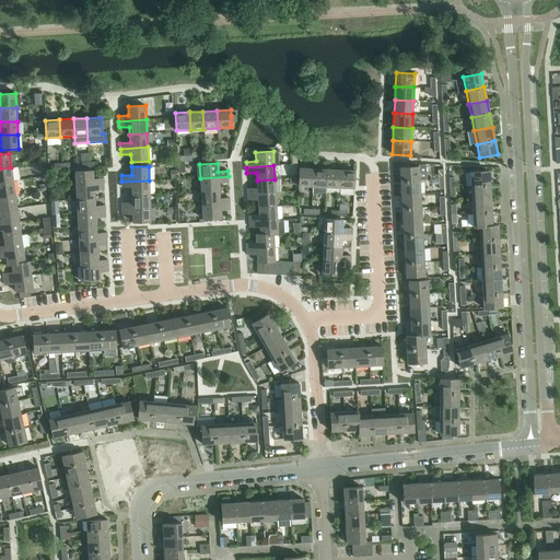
[(399,167),(400,182),(419,181),(419,166),(399,167)]
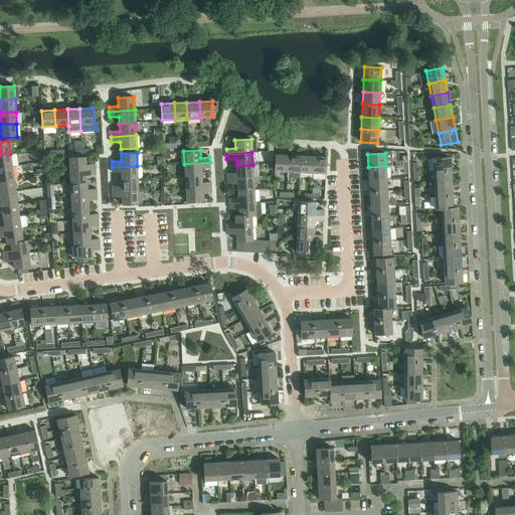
[(10,154),(0,155),(0,168),(12,167),(10,154)]
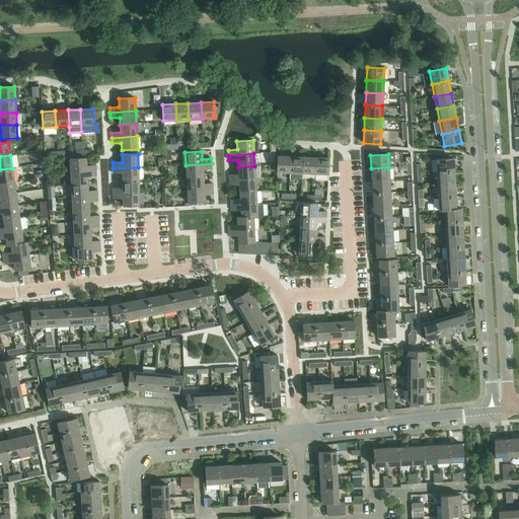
[(277,172),(290,173),(290,156),(278,156),(277,172)]
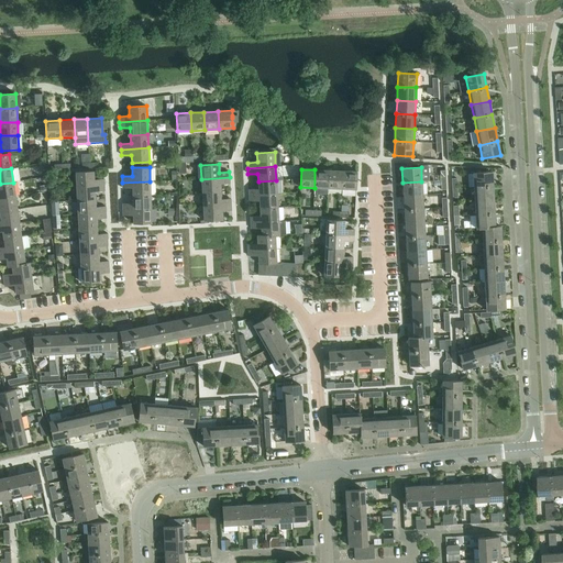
[(315,169),(315,188),(313,194),(328,195),(328,188),(329,170),(315,169)]
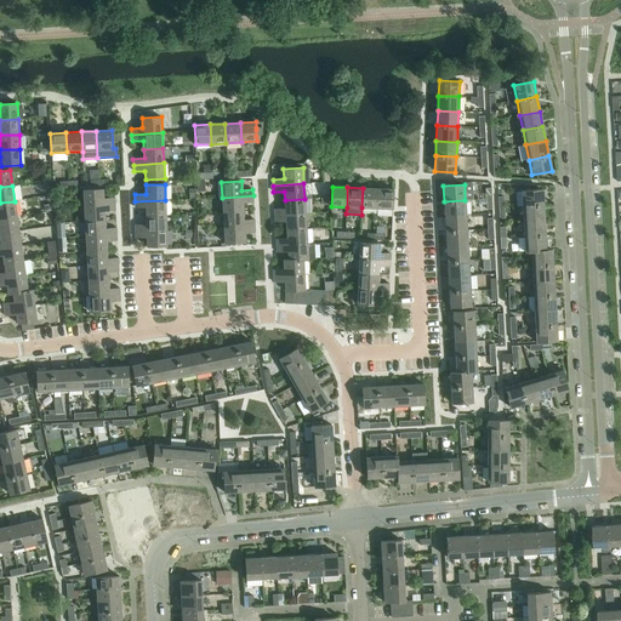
[(363,188),(362,208),(377,209),(377,188),(363,188)]
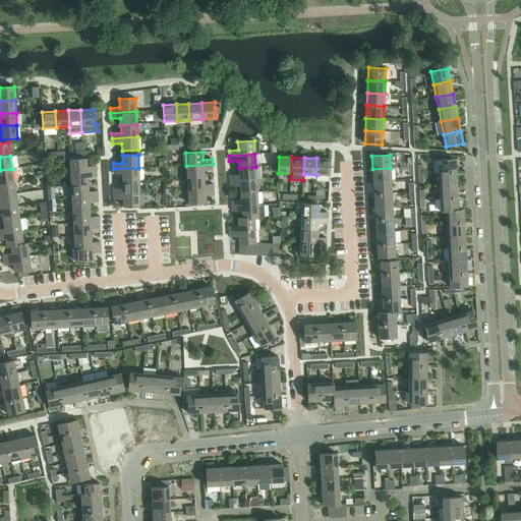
[(316,158),(316,175),(330,175),(330,159),(316,158)]
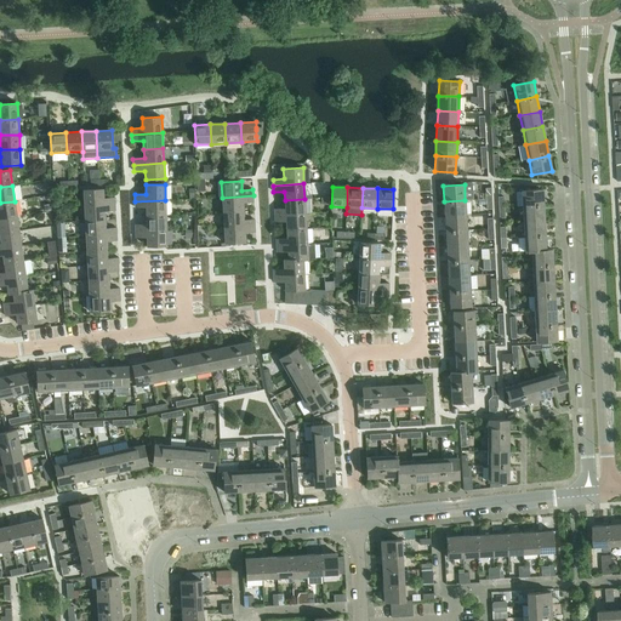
[(83,191),(84,206),(115,204),(114,198),(103,199),(103,189),(83,191)]
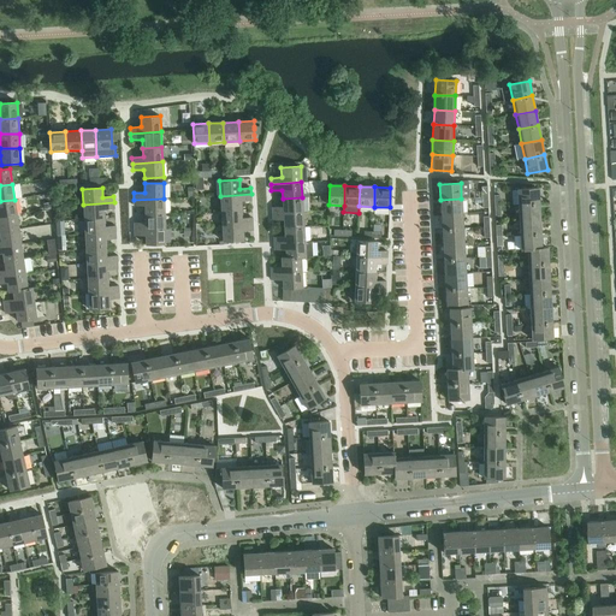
[(517,189),(519,205),(539,203),(538,188),(517,189)]
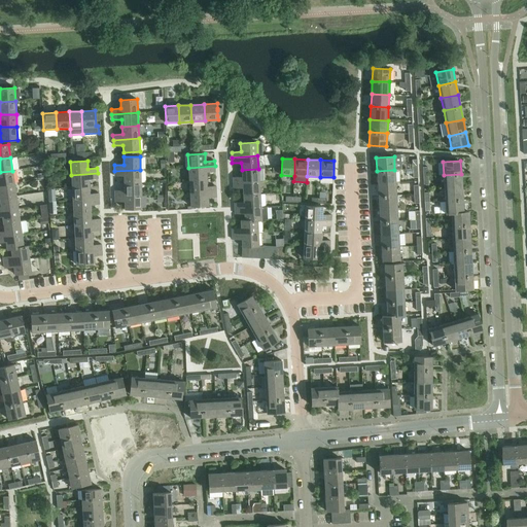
[(215,166),(188,168),(189,180),(206,179),(206,172),(215,172),(215,166)]
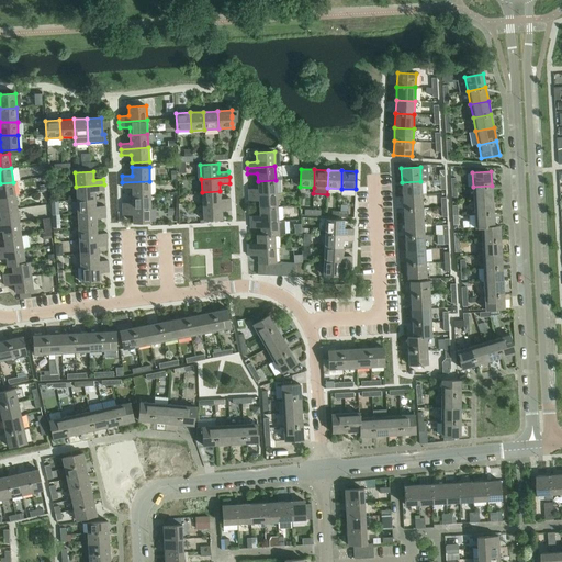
[(248,189),(248,195),(277,193),(276,180),(258,181),(258,189),(248,189)]
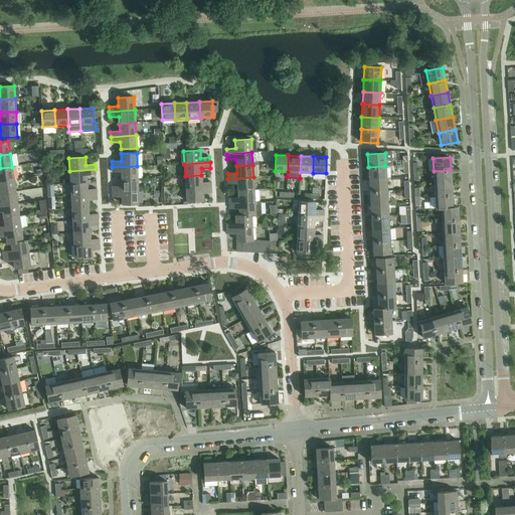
[(137,166),(112,167),(112,172),(121,172),(121,179),(138,178),(137,166)]
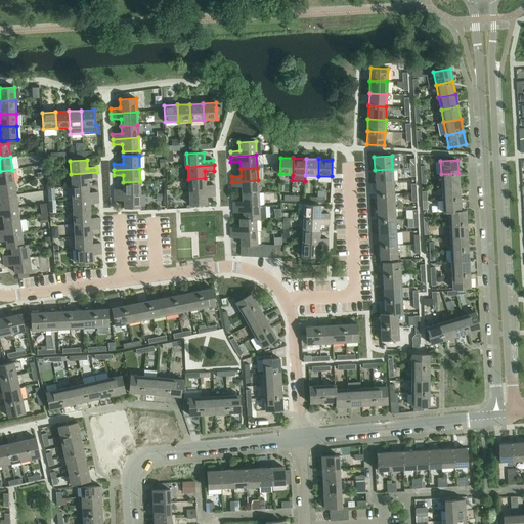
[(392,169),(375,170),(376,182),(393,181),(392,169)]
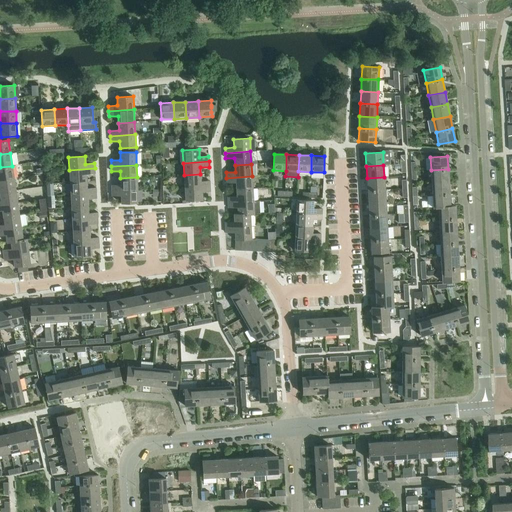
[(0,179),(14,178),(12,166),(0,167),(0,179)]
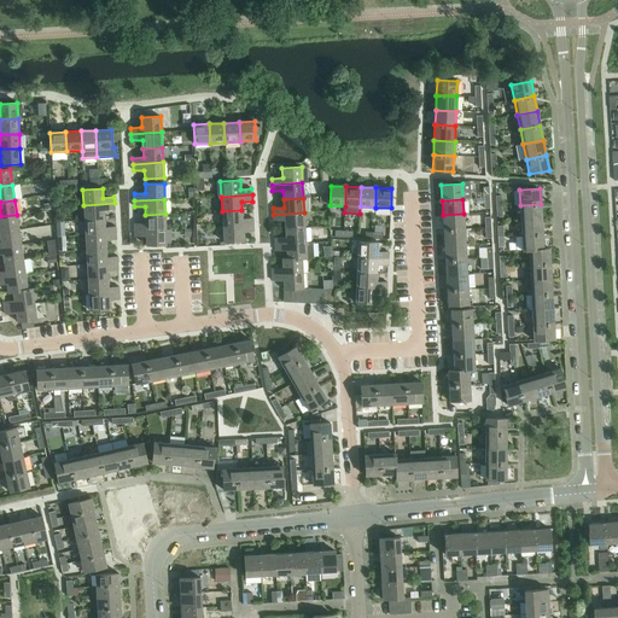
[(115,203),(83,205),(85,220),(104,219),(104,210),(115,210),(115,203)]
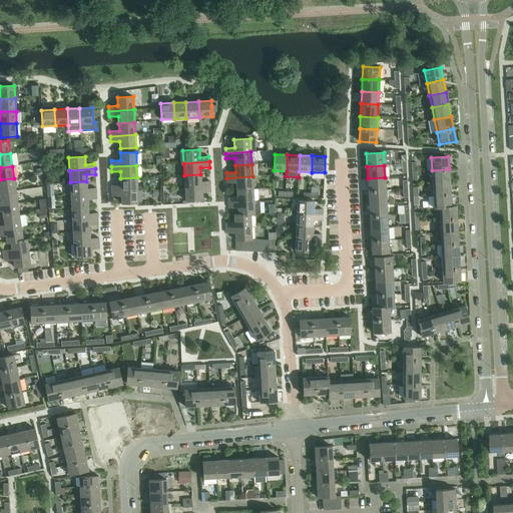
[(449,169),(432,170),(432,183),(450,182),(449,169)]
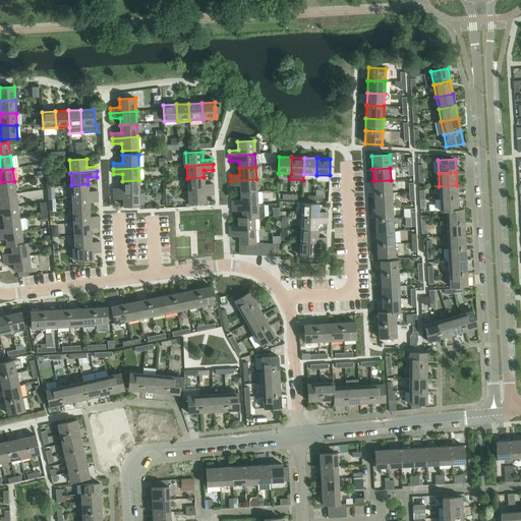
[(204,177),(187,178),(188,191),(214,189),(214,184),(205,184),(204,177)]
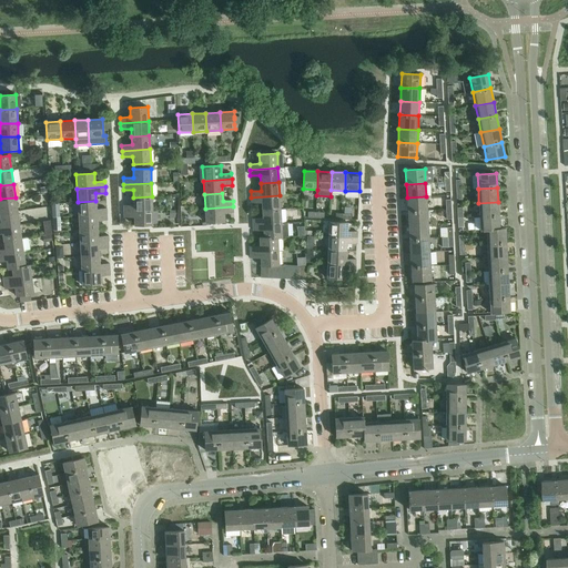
[(280,195),(251,198),(252,203),(262,202),(262,211),(281,210),(280,195)]
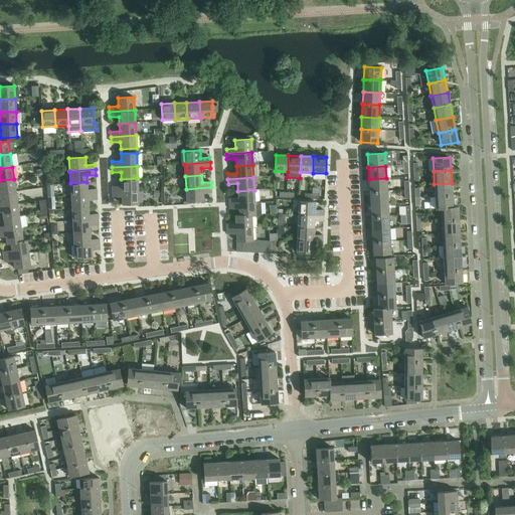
[(113,186),(113,192),(138,191),(138,178),(121,179),(122,186),(113,186)]
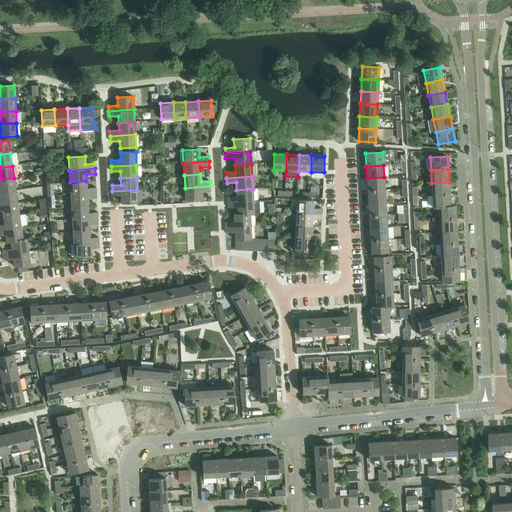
[(384,177),(367,178),(368,191),(385,190),(384,177)]
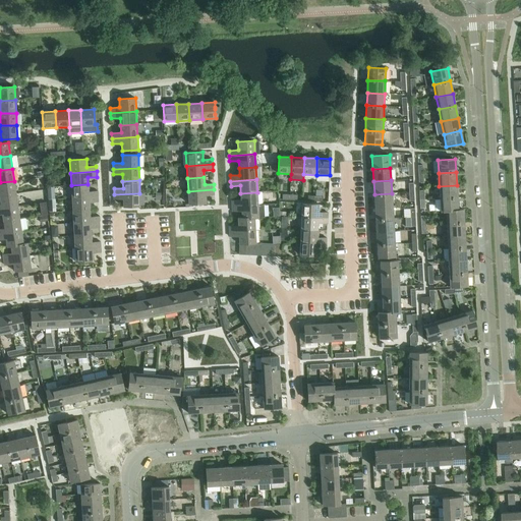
[(14,181),(0,182),(0,195),(16,193),(14,181)]
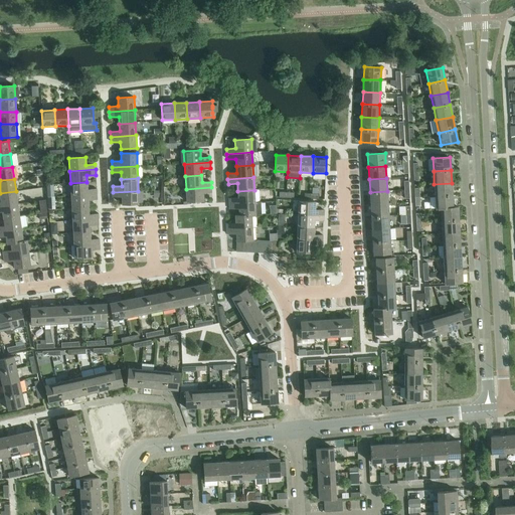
[(87,182),(70,183),(71,196),(97,194),(97,189),(88,189),(87,182)]
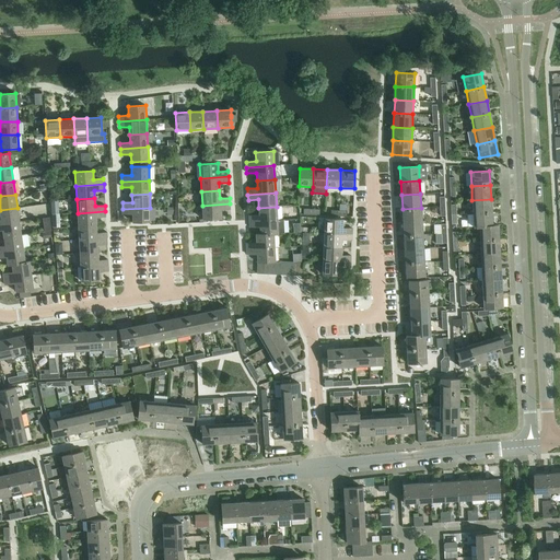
[(491,199),(471,200),(473,213),(491,212),(491,199)]
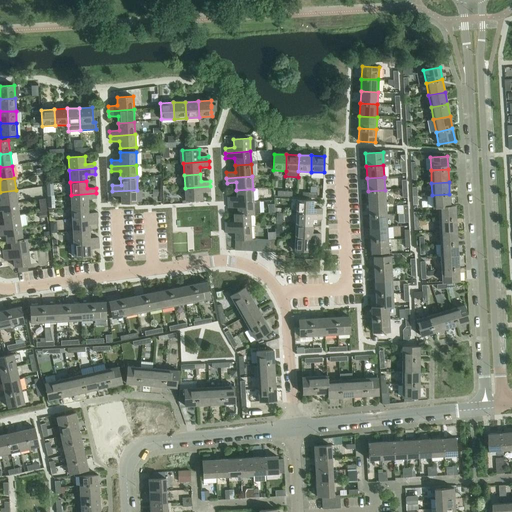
[(210,186),(185,188),(185,201),(202,200),(201,192),(210,191),(210,186)]
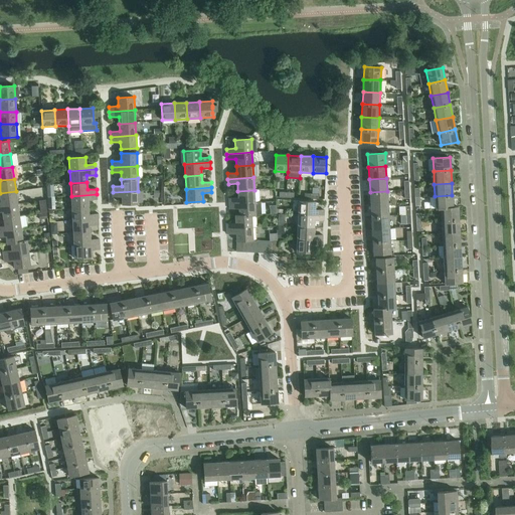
[(228,198),(229,203),(254,202),(254,190),(237,191),(238,198),(228,198)]
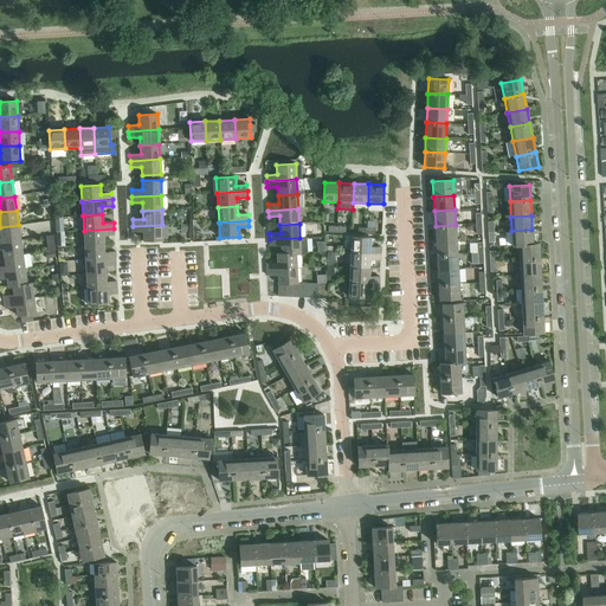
[(0,237),(0,243),(20,240),(19,225),(0,227),(0,232),(1,237),(0,237)]
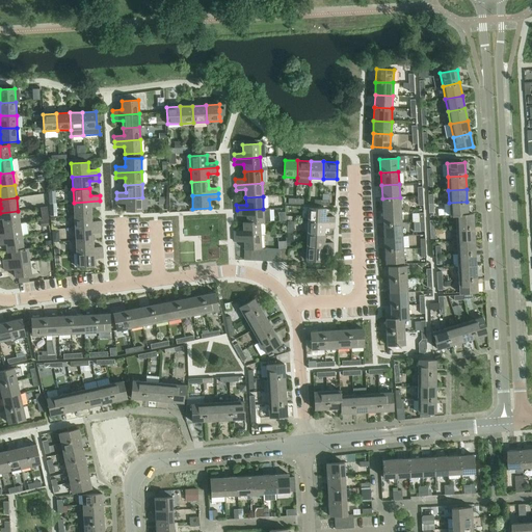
[(142,197),(116,198),(116,204),(126,204),(126,211),(142,211),(142,197)]
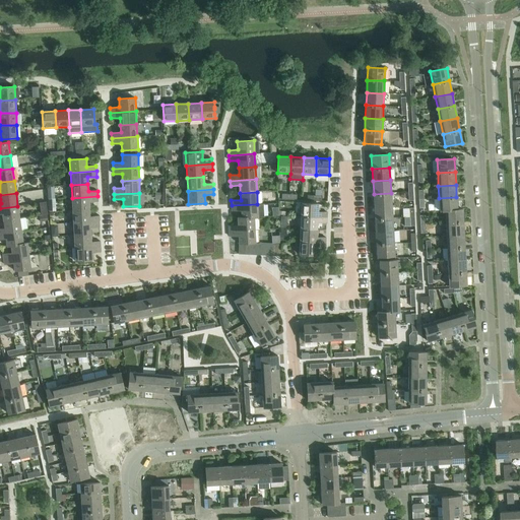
[(391,193),(374,194),(374,206),(391,205),(391,193)]
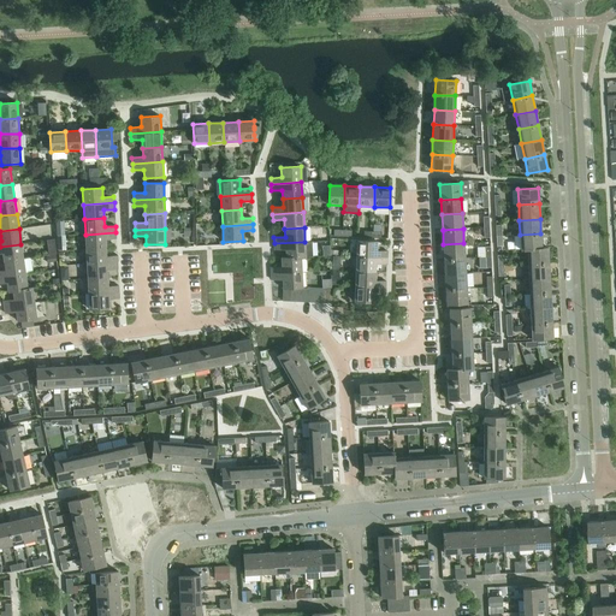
[(116,232),(86,235),(86,249),(106,248),(105,240),(116,238),(116,232)]
